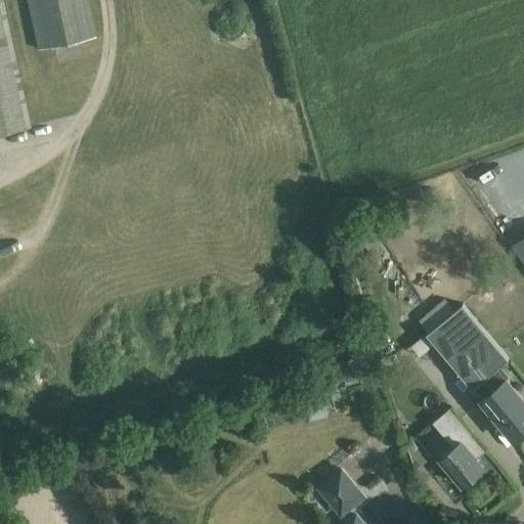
[(0,0),(0,129),(31,123),(6,9),(3,0),(0,0)]
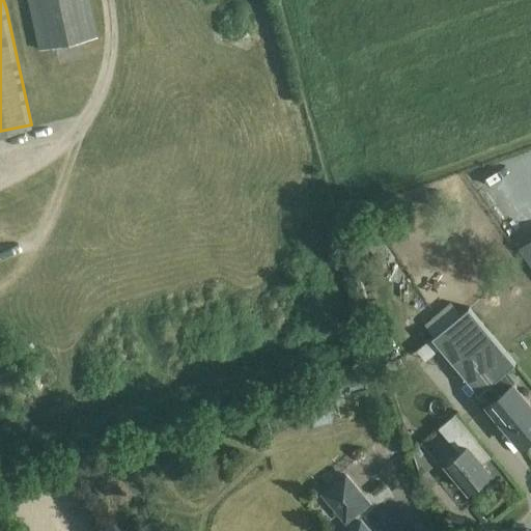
[(27,0),(31,20),(38,49),(98,35),(89,0),(27,0)]
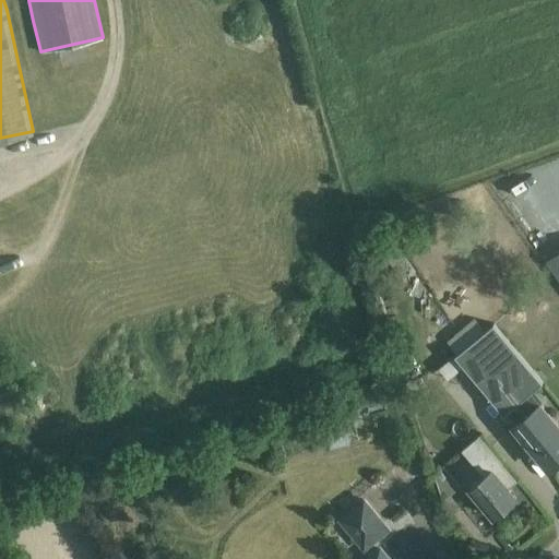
[(546,222),(528,234),(558,277),(558,233),(556,236),(546,222)]
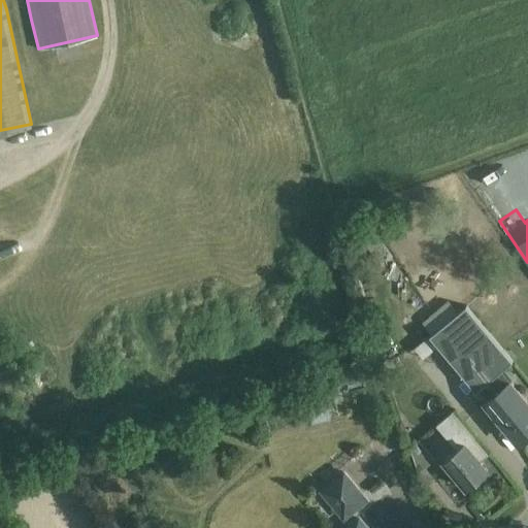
[(467,305),(457,314),(430,335),(439,345),(476,391),(481,388),(502,370),(513,361),(482,324),(467,305)]
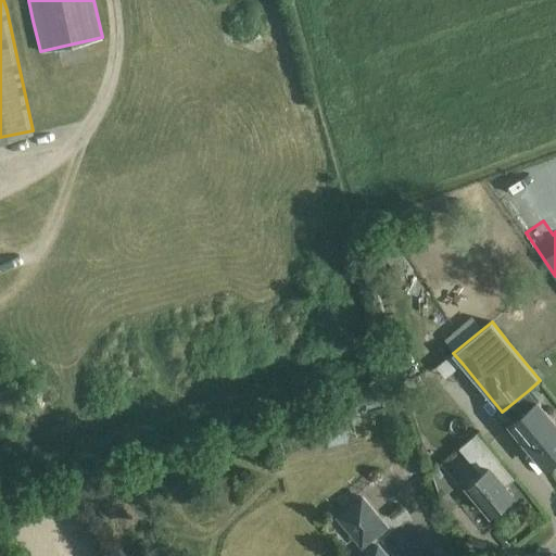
[(529,390),(506,408),(515,419),(538,401),(529,390)]
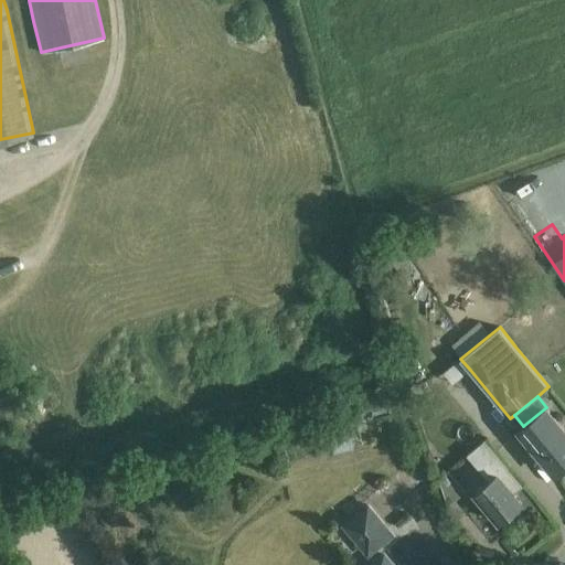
[(564,428),(546,407),(523,426),(520,429),(556,473),(564,466),(564,428)]
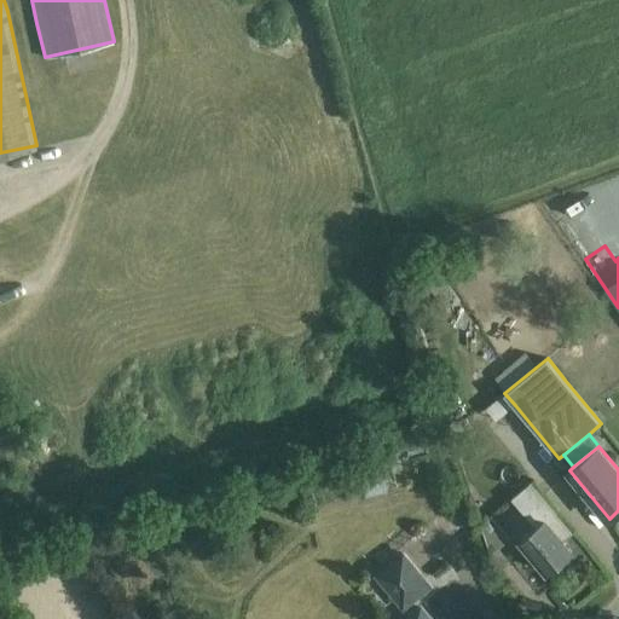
[(388,491),(380,458),(357,463),(365,497),(388,491)]
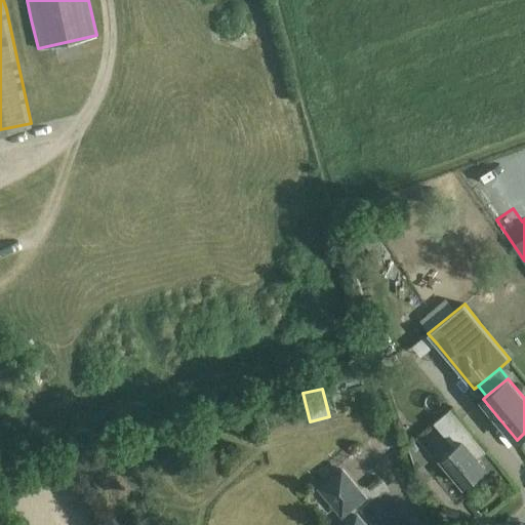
[(473,436),(450,410),(434,423),(454,448),(443,457),(465,484),(484,467),(483,465),(490,457),(473,436)]
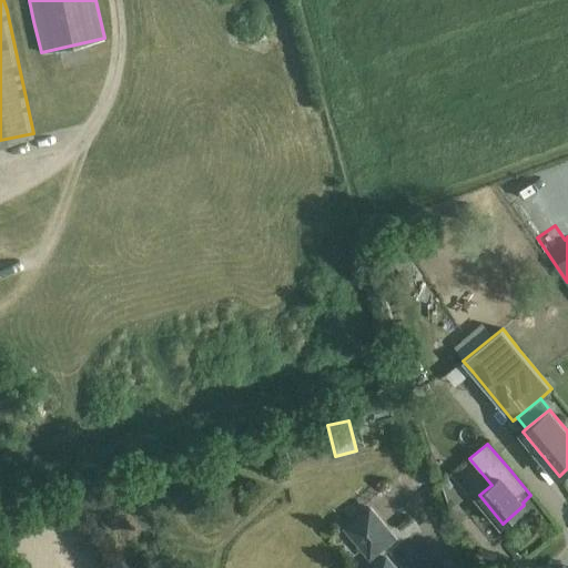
[(452,473),(442,480),(444,488),(463,509),(475,499),(452,473)]
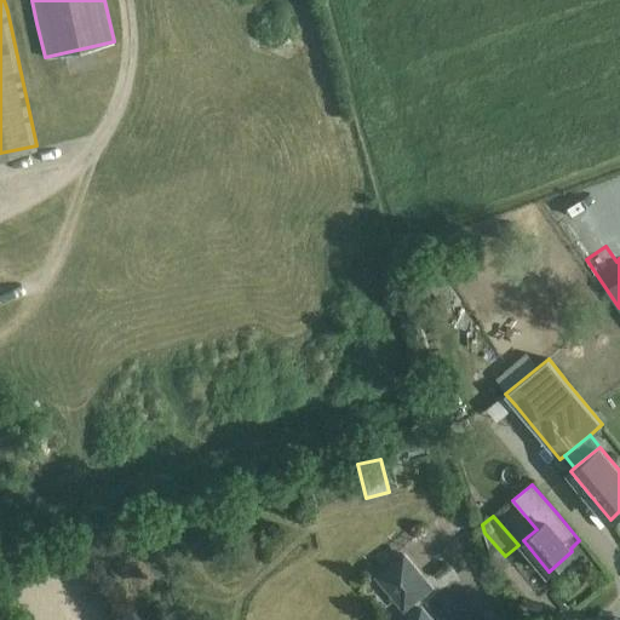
[(430,586),(405,555),(378,577),(405,608),(430,586)]
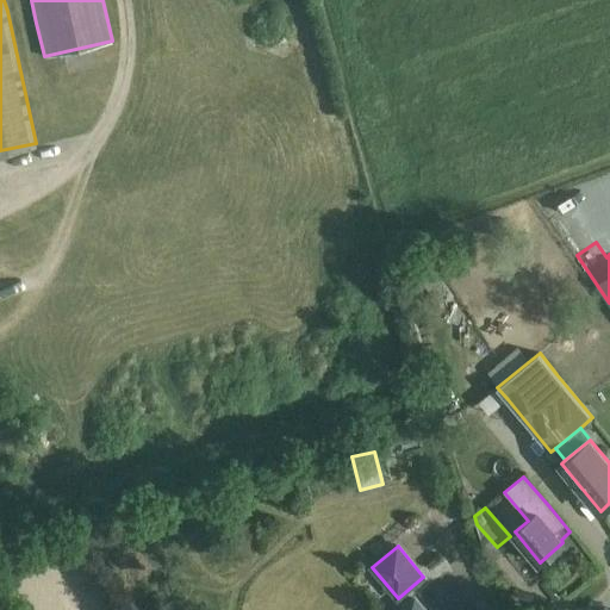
[(423,609),(415,599),(402,609),(423,609)]
